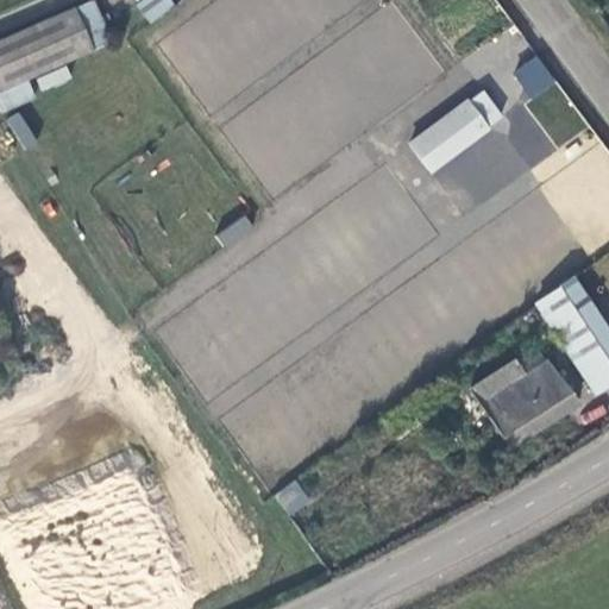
[(142,0),(135,6),(149,25),(174,7),(168,0),(142,0)]
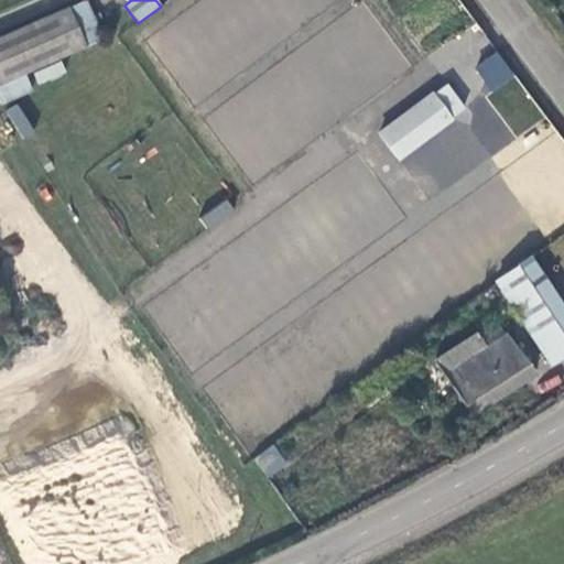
[(67,8),(85,49),(102,40),(85,2),(67,8)]
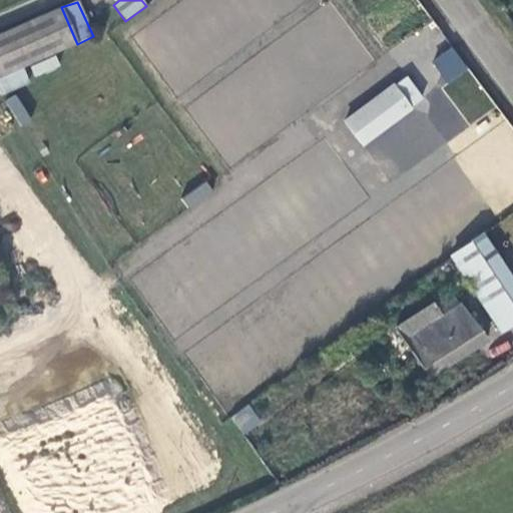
[(77,44),(61,7),(0,32),(0,77),(20,69),(77,44)]
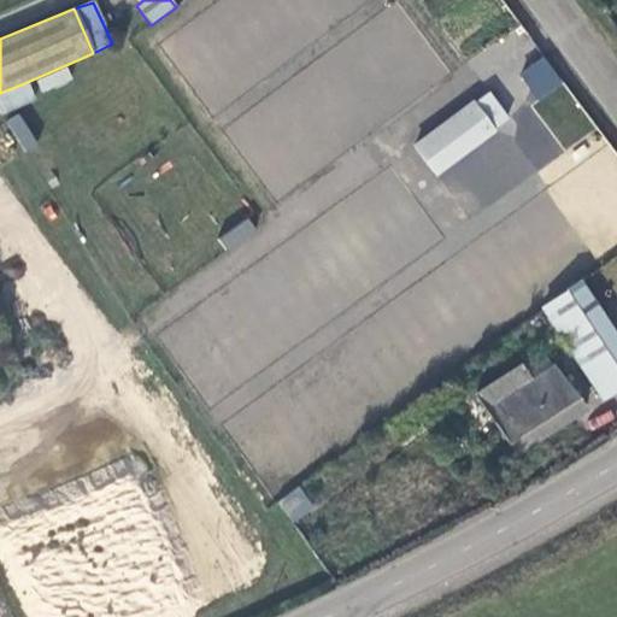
[(194,18),(160,42),(287,217),(282,171),(301,169),(306,166),(303,137),(274,140),(247,144),(274,125),(270,100),(262,88),(258,62),(240,63),(225,42),(191,47),(217,28),(209,16),(194,18)]
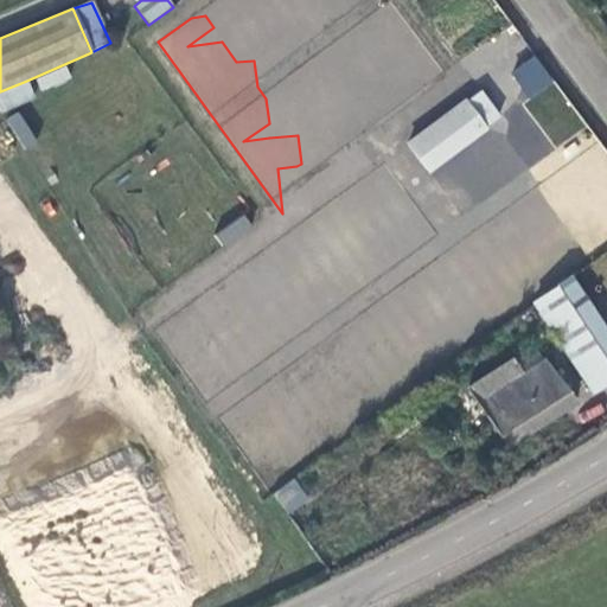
[(530,98),(554,80),(534,55),(510,74),(530,98)]
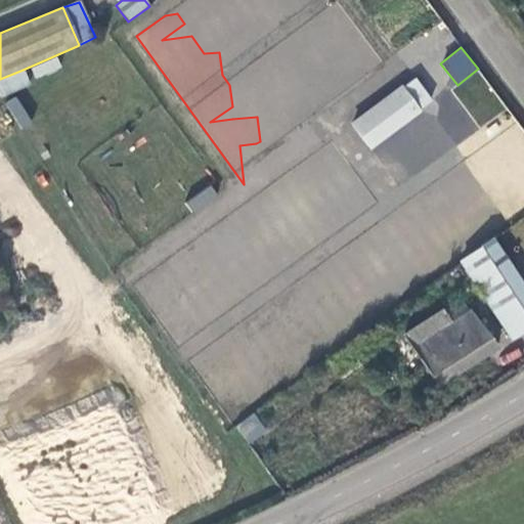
[(55,57),(31,68),(36,78),(59,68),(55,57)]
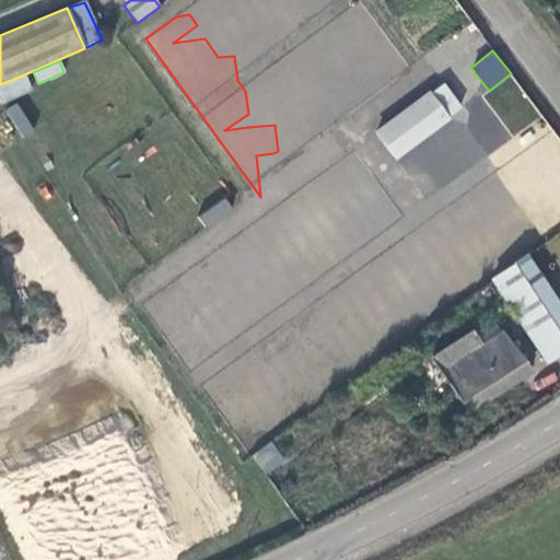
[(0,105),(30,93),(22,76),(0,84),(0,105)]
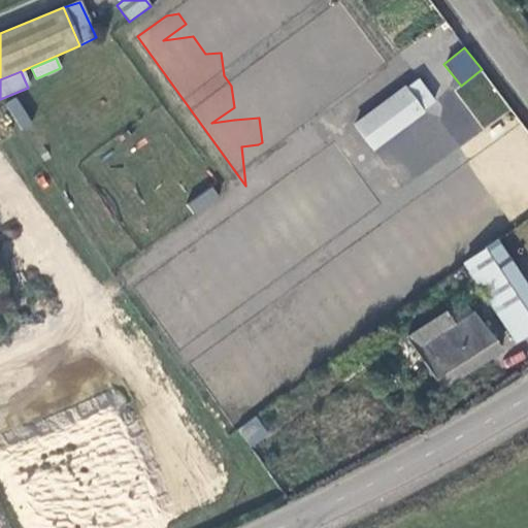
[(407,86),(390,99),(405,121),(423,108),(407,86)]
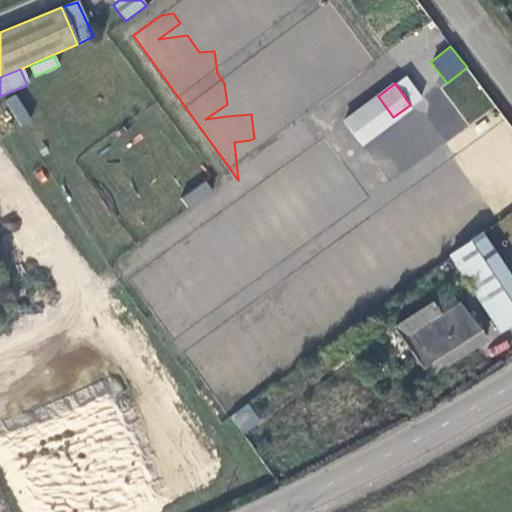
[(16,94),(4,100),(19,127),(30,120),(16,94)]
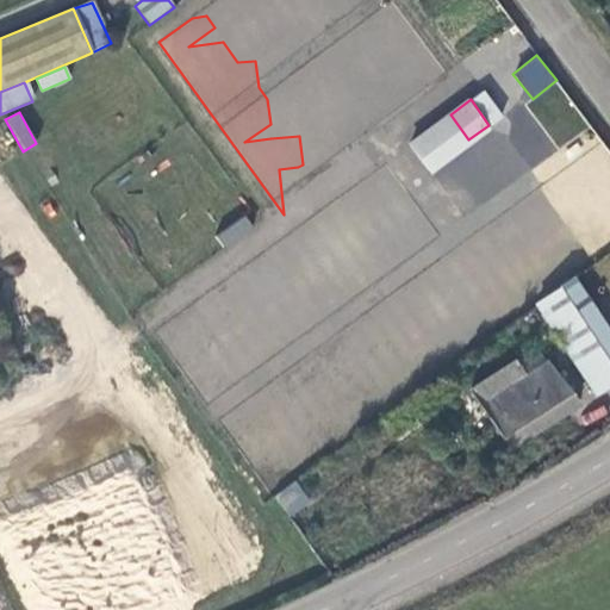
[(450,114),(448,112),(406,142),(425,169),(468,139),(450,114)]
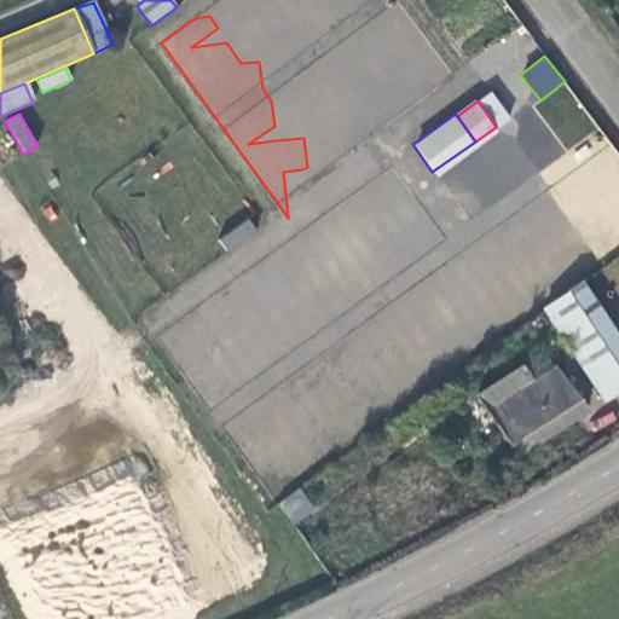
[(411,260),(439,238),(387,174),(365,192),(392,225),(386,230),(411,260)]
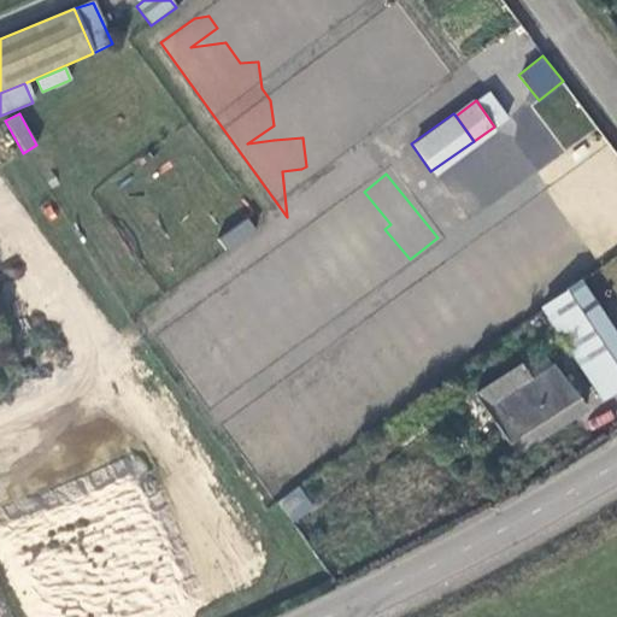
[(228,252),(257,233),(247,218),(217,238),(228,252)]
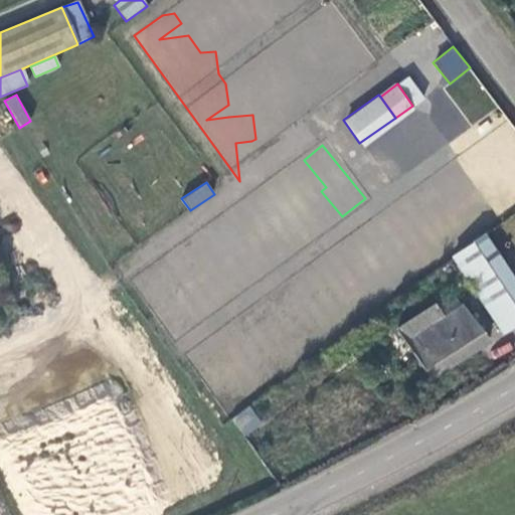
[(450,255),(460,270),(491,247),(484,236),(483,237),(481,234),(450,255)]
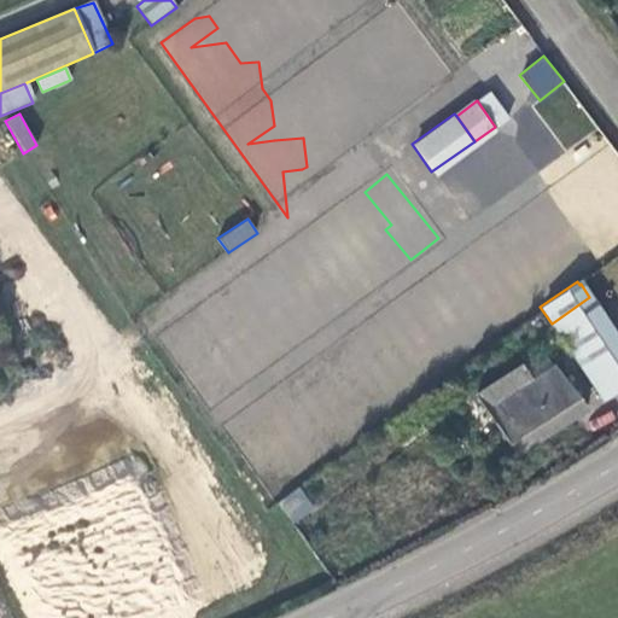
[(423,284),(375,312),(384,326),(406,314),(415,332),(429,324),(444,349),(400,375),(404,384),(485,336),(461,295),(437,308),(423,284)]
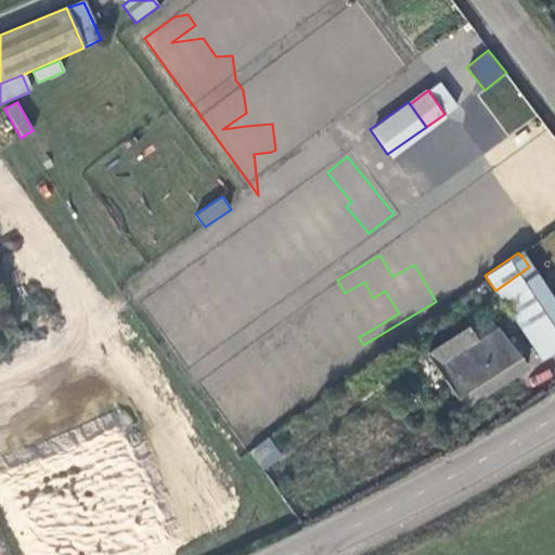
[(542,359),(554,349),(554,304),(529,267),(495,291),(542,359)]
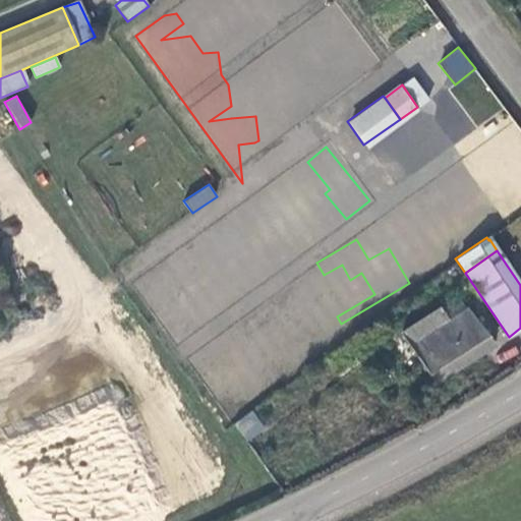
[(466,310),(459,299),(441,311),(448,323),(466,310)]
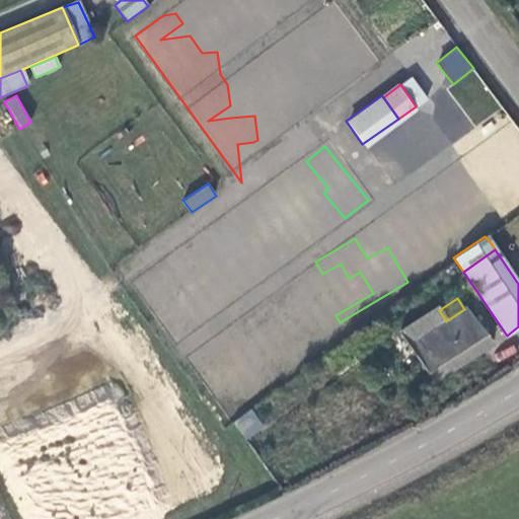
[(446,321),(439,310),(400,337),(434,383),(490,346),(464,309),(446,321)]
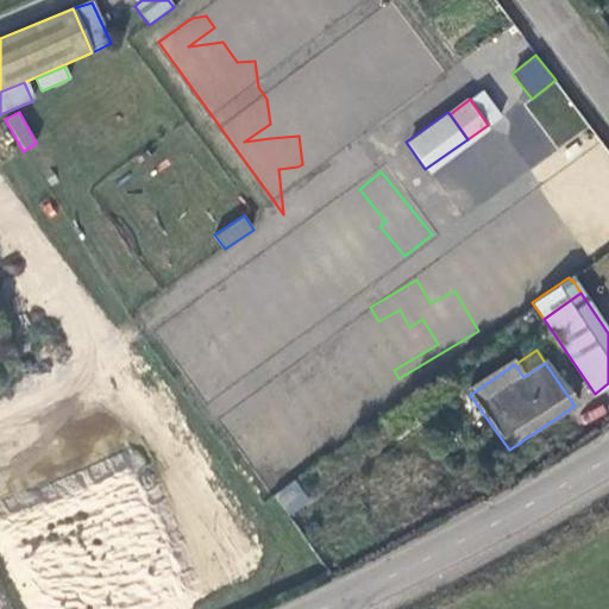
[(297,487),(280,501),(294,519),(312,504),(297,487)]
